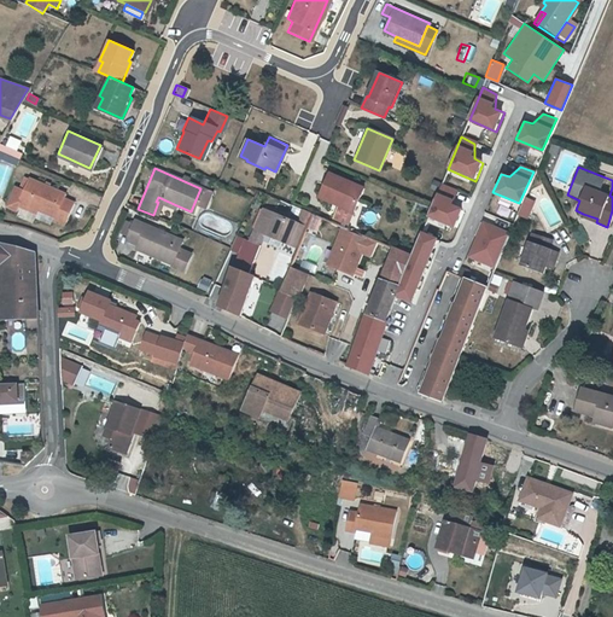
[(319,196),(339,205),(352,211),(363,187),(330,173),(319,196)]
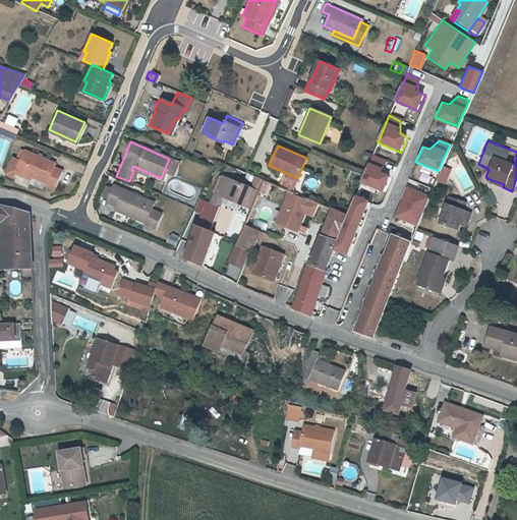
[(22,148),(18,157),(14,156),(10,154),(3,170),(12,174),(14,170),(16,167),(30,173),(45,179),(44,181),(52,185),(60,168),(52,164),(53,161),(22,148)]
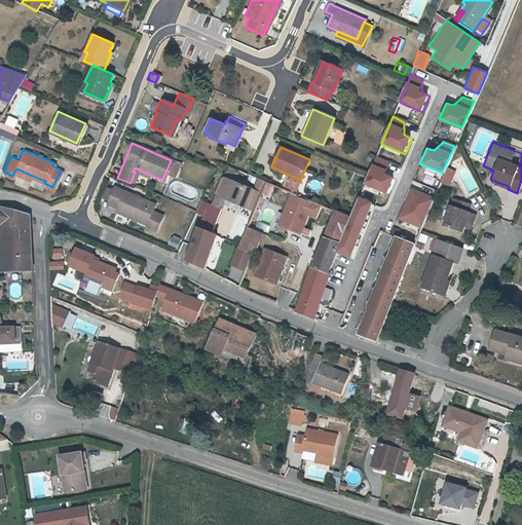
[(387,163),(376,157),(365,185),(387,195),(395,179),(387,176),(387,163)]
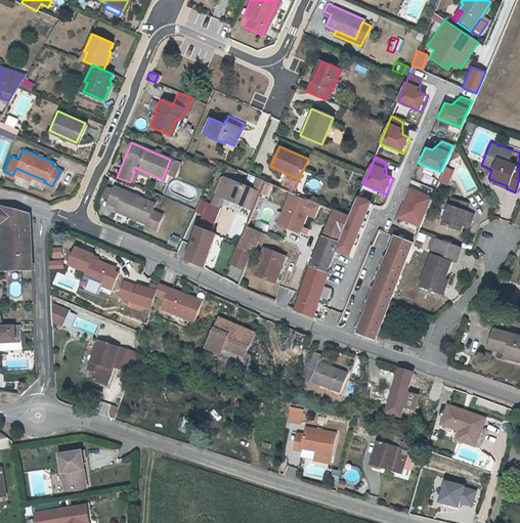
[(445,176),(449,177),(452,169),(444,166),(441,174),(438,181),(442,183),(445,176)]
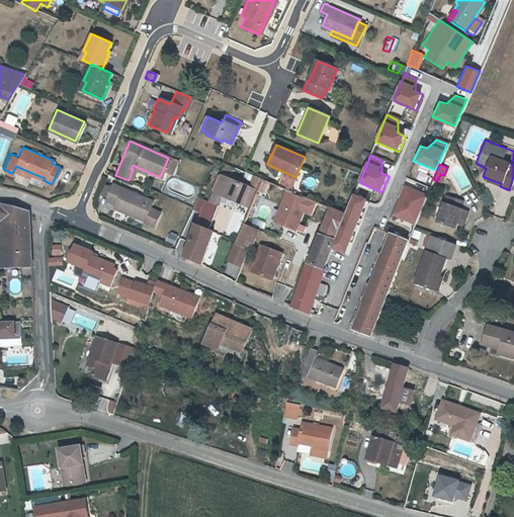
[(146,171),(133,165),(131,169),(133,169),(144,174),(146,171)]
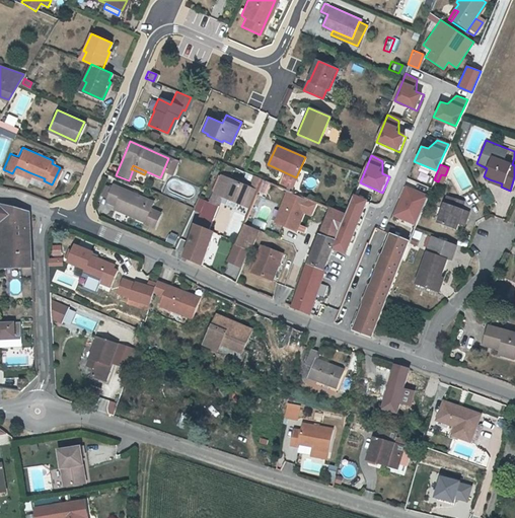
[(16,166),(14,169),(27,176),(29,172),(16,166)]
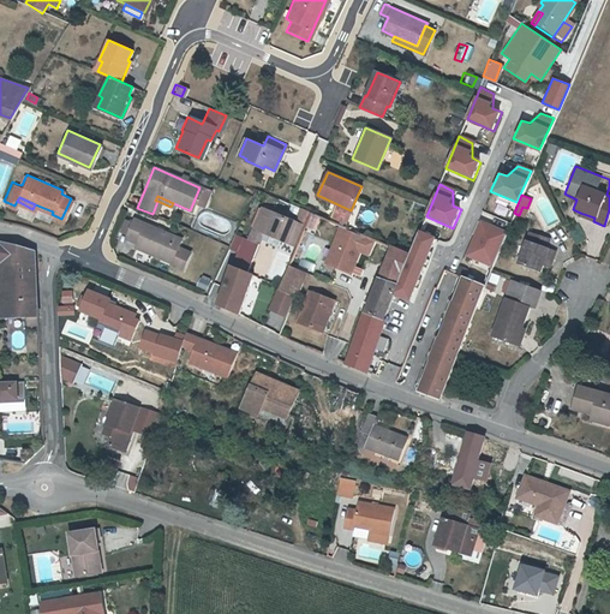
[(351,210),(338,204),(335,208),(350,214),(351,210)]
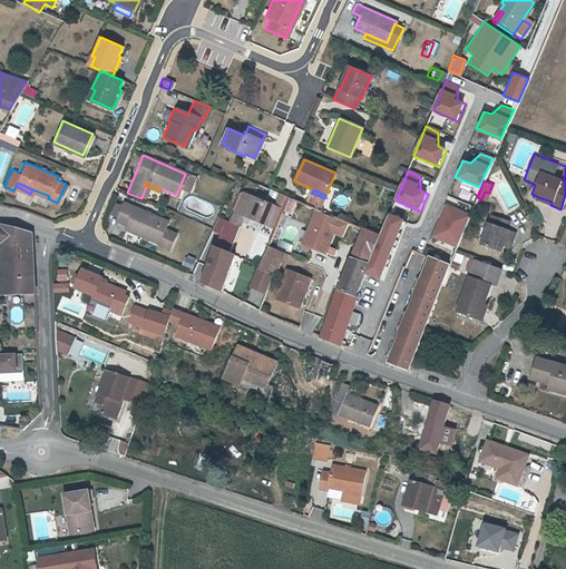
[(233,212),(236,213),(244,194),(241,193),(233,212)]
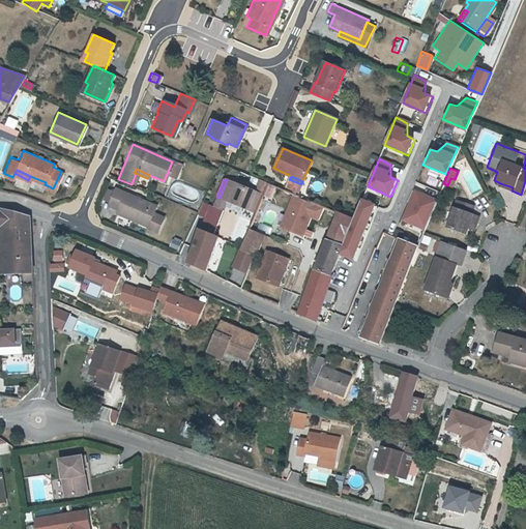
[(261,195),(262,193),(263,188),(266,182),(259,179),(253,192),(227,180),(220,198),(223,199),(254,212),(261,195)]
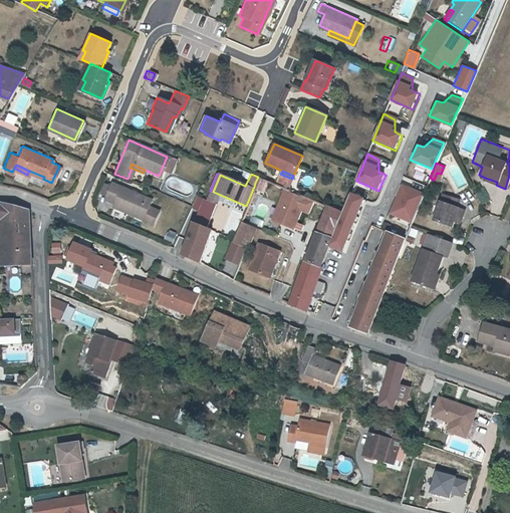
[(260,190),(265,180),(258,177),(255,183),(254,187),(260,190)]
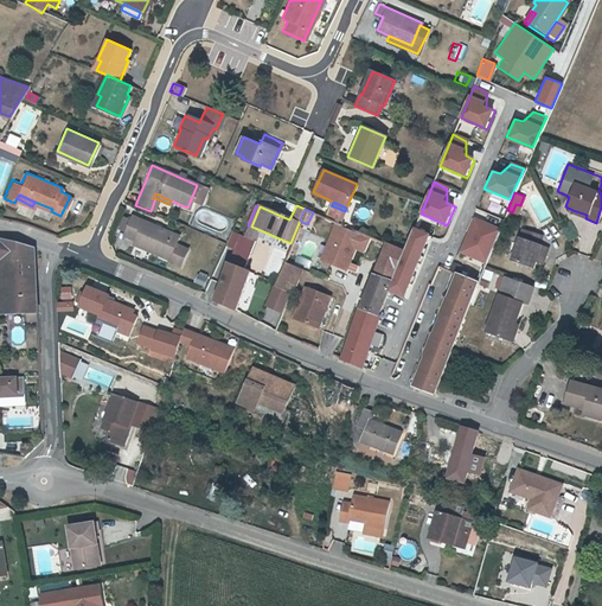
[(121,215),(116,227),(123,230),(128,218),(121,215)]
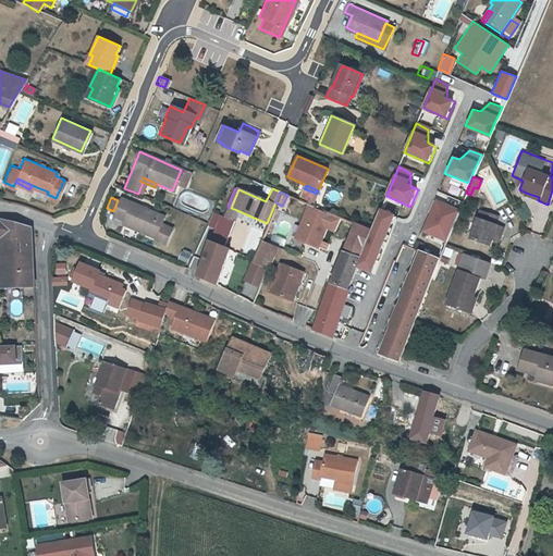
[(118,200),(113,211),(111,214),(121,220),(120,223),(152,237),(151,238),(162,244),(169,229),(158,223),(161,215),(119,198),(118,200)]
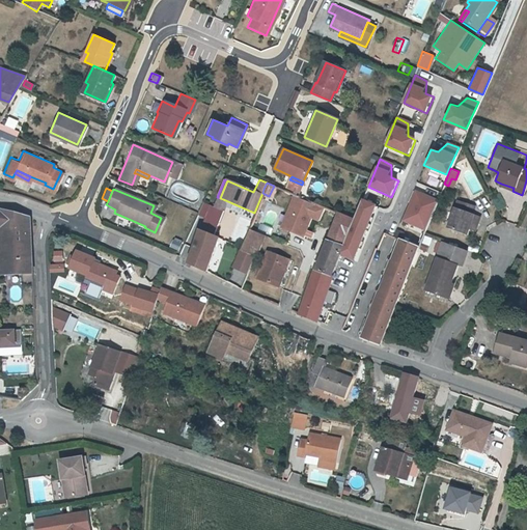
[(436,199),(414,190),(400,221),(423,230),(436,199)]
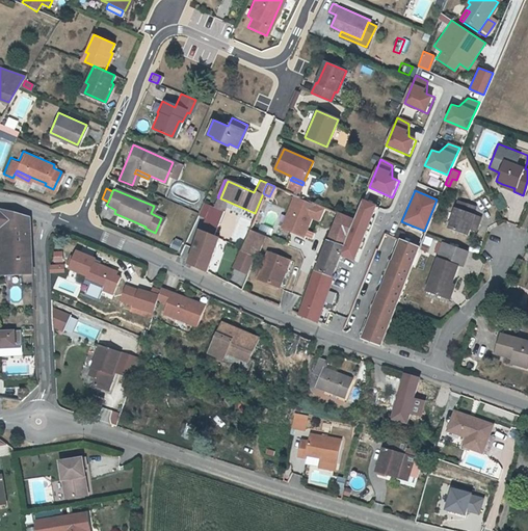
[(324,208),(291,194),(278,229),(302,238),(311,218),(318,221),(324,208)]
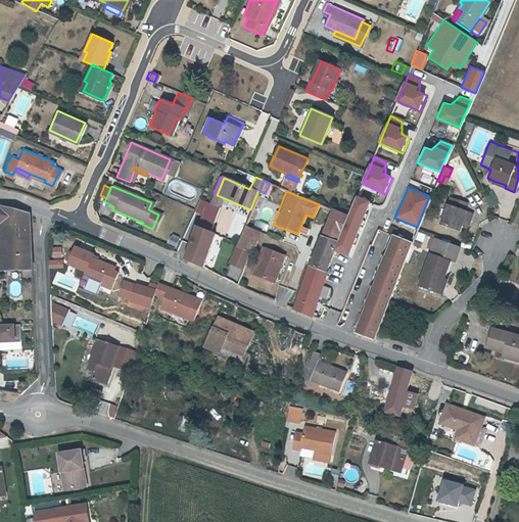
[(220,196),(217,195),(214,194),(213,194),(208,203),(216,206),(220,196)]
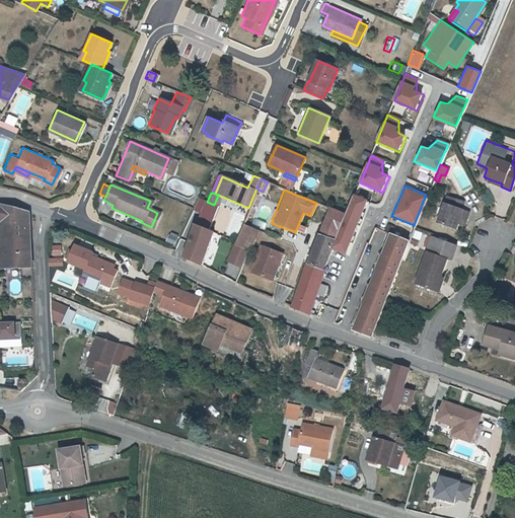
[(462,208),(465,201),(447,194),(437,222),(456,229),(458,222),(464,224),(469,211),(462,208)]
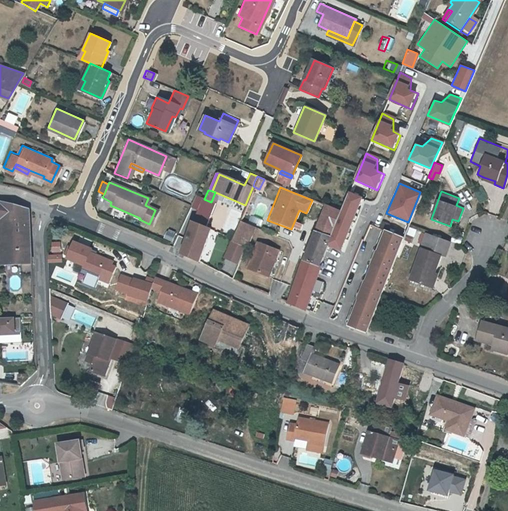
[(363,197),(351,193),(330,245),(343,250),(363,197)]
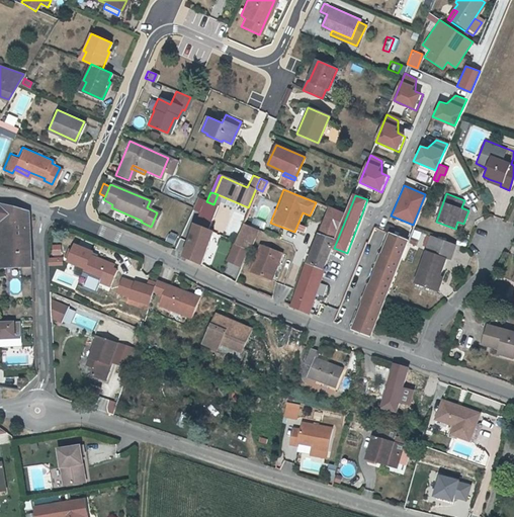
[(203,200),(201,204),(204,206),(212,210),(215,204),(213,204),(206,201),(203,200)]
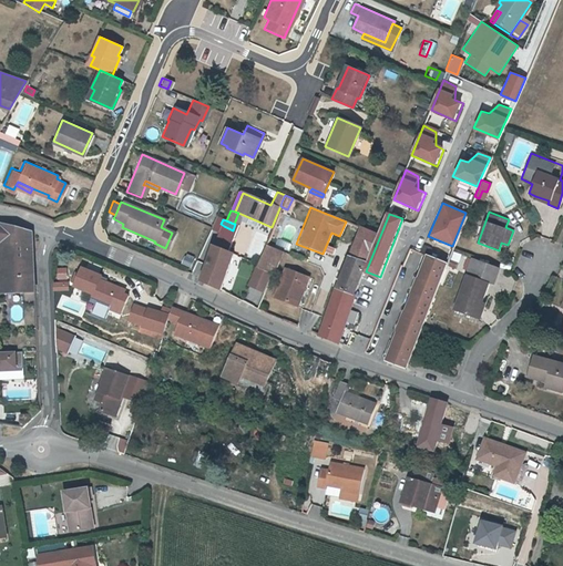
[(233,230),(224,226),(221,224),(207,260),(225,268),(231,254),(225,250),(233,230)]
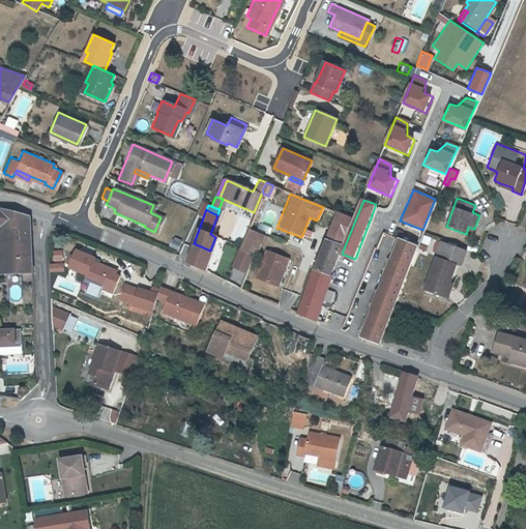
[(26,216),(0,210),(0,246),(9,246),(10,274),(29,273),(26,216)]
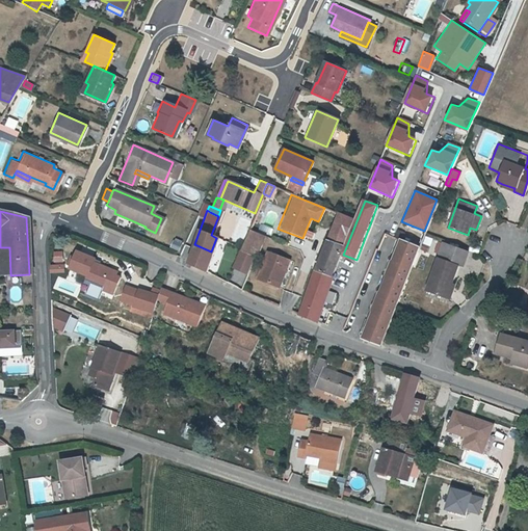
[(328,236),(344,242),(347,235),(354,218),(338,211),(328,236)]
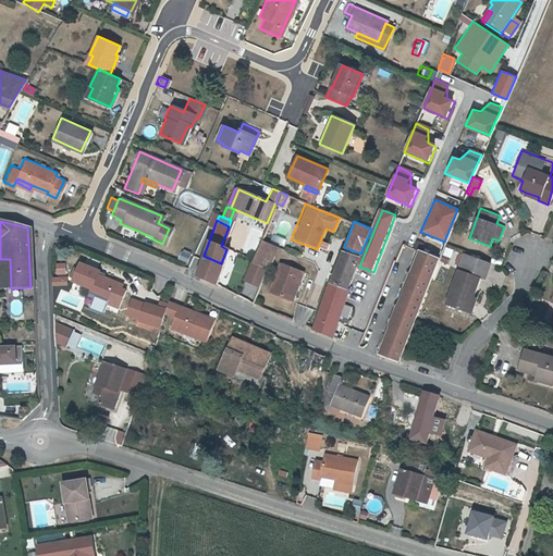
[(187,254),(195,239),(187,236),(181,249),(187,254)]
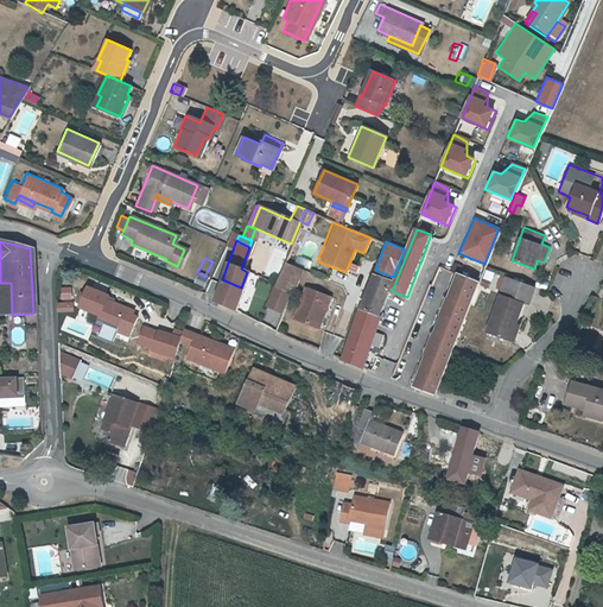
[(283,260),(265,305),(281,311),(299,266),(283,260)]
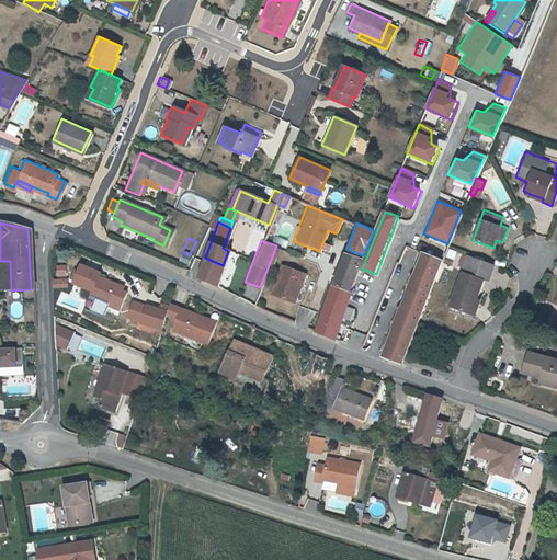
[(332,283),(350,289),(363,255),(347,249),(332,283)]
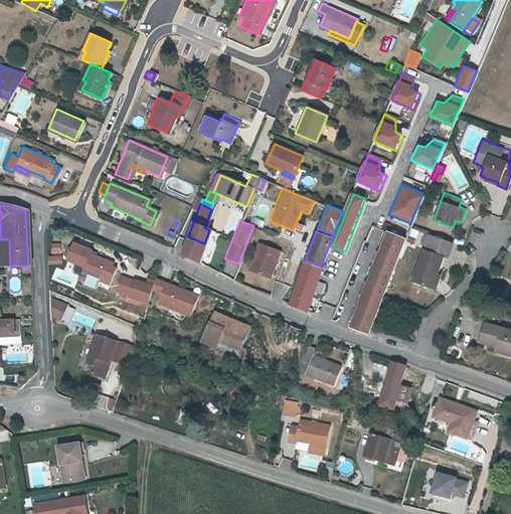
[(405,236),(388,229),(349,326),(366,333),(405,236)]
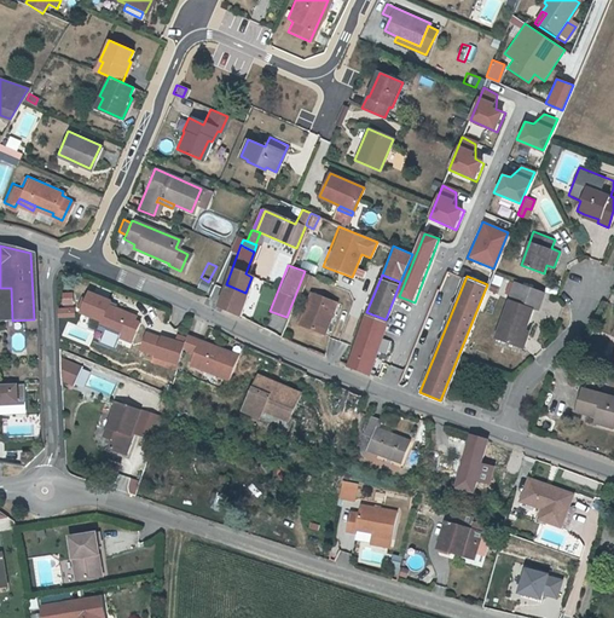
[(521,299),(526,286),(515,282),(510,295),(521,299)]
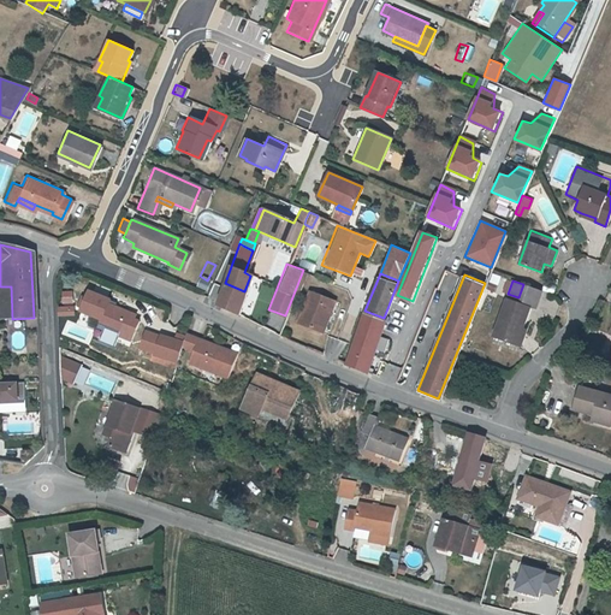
[(244,291),(225,283),(215,306),(236,314),(244,291)]
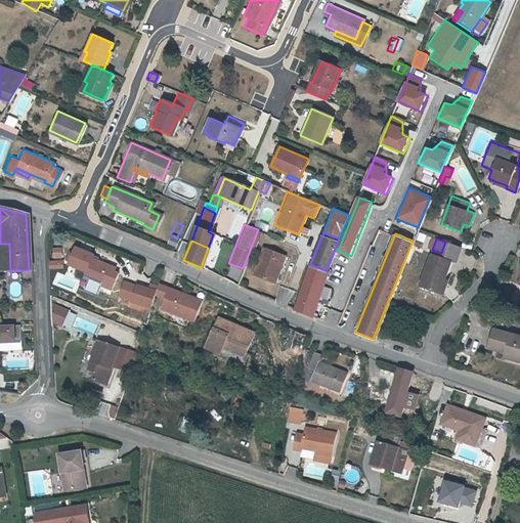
[(441,253),(432,250),(431,254),(451,261),(455,262),(461,247),(445,242),(441,253)]
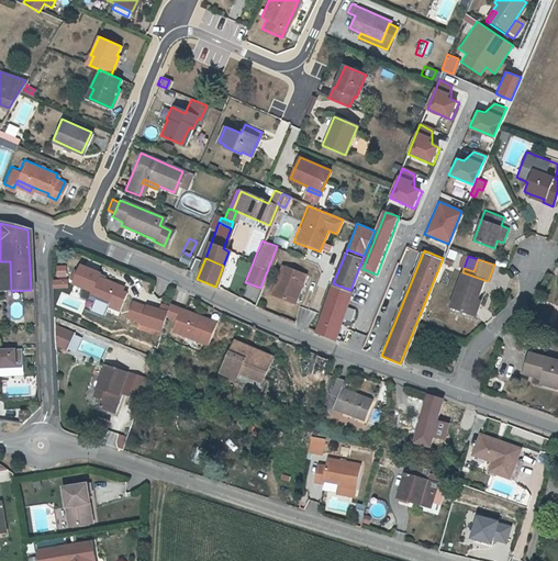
[(10,261),(0,261),(0,291),(11,291),(10,261)]
